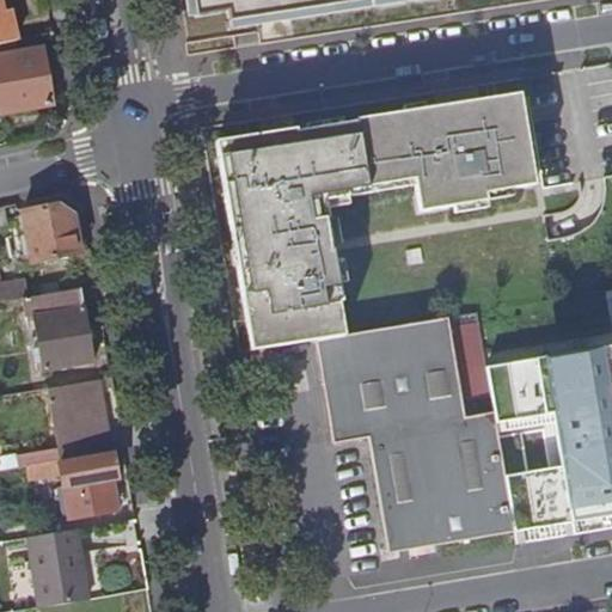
[(177,0),(185,42),(258,31),(256,16),(355,0),(177,0)]
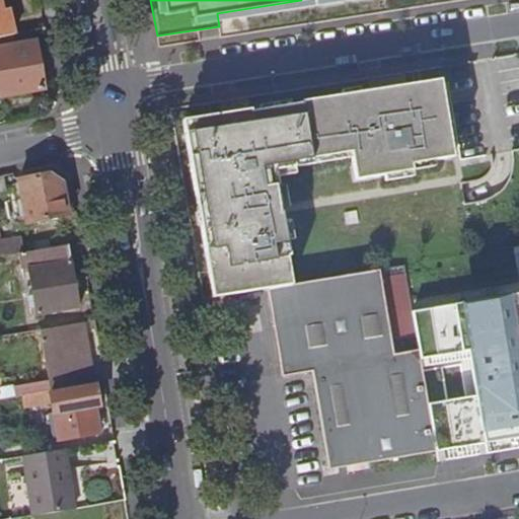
[(0,40),(11,38),(7,17),(0,18),(0,40)]
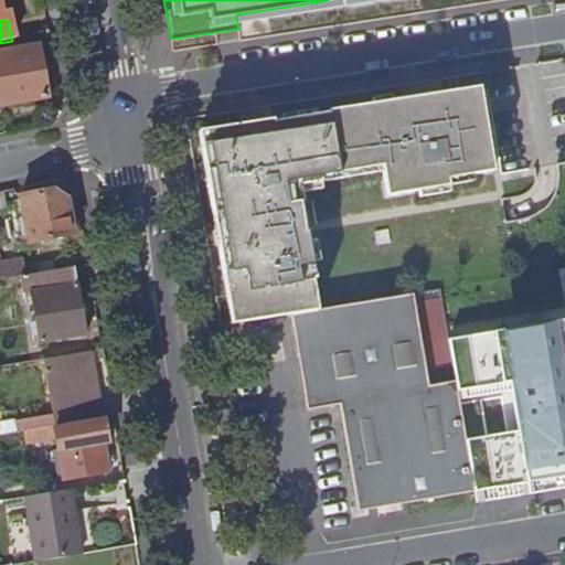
[(0,54),(0,107),(46,99),(36,49),(0,54)]
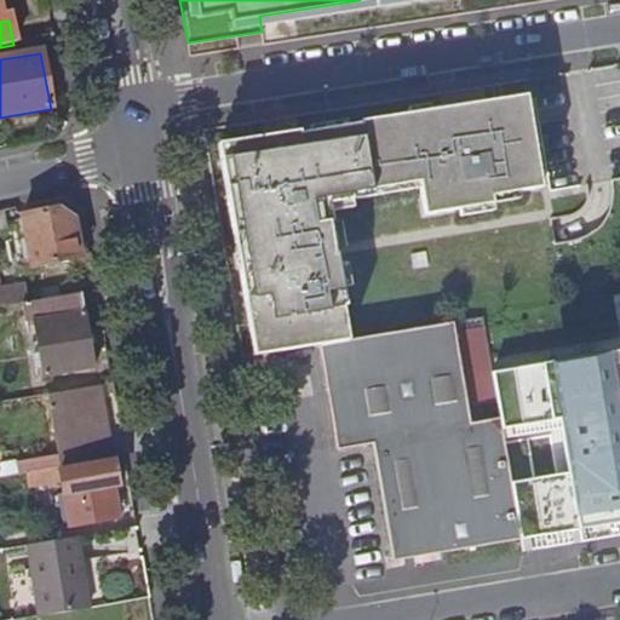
[(530,90),(523,91),(528,115),(534,114),(530,90)]
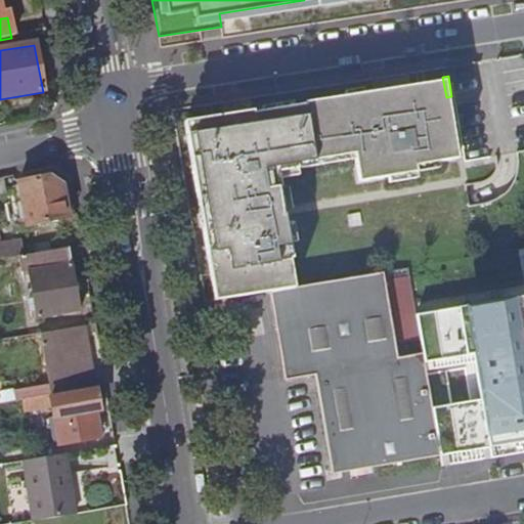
[(214,261),(221,299),(271,290),(298,286),(293,258),(296,257),(293,238),(290,221),(288,208),(285,209),(285,207),(280,183),(284,182),(282,174),(281,168),(300,164),(299,155),(316,151),(317,157),(346,151),(357,149),(357,155),(361,178),(392,172),(420,168),(419,162),(441,158),(462,155),(453,110),(451,96),(446,97),(442,77),(310,99),(310,102),(259,112),(259,108),(258,108),(189,121),(192,135),(186,136),(189,153),(195,151),(198,164),(191,165),(192,170),(202,223),(209,262),(214,261)]
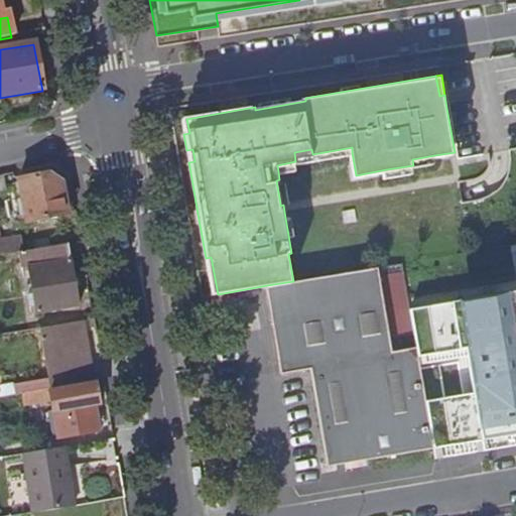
[(189,133),(186,119),(181,120),(183,134),(189,133)]
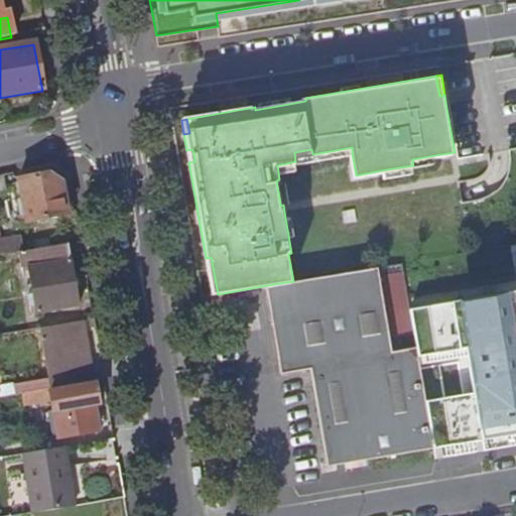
[(294,152),(295,161),(342,154),(352,152),(352,147),(341,149),(312,154),(311,149),(294,152)]
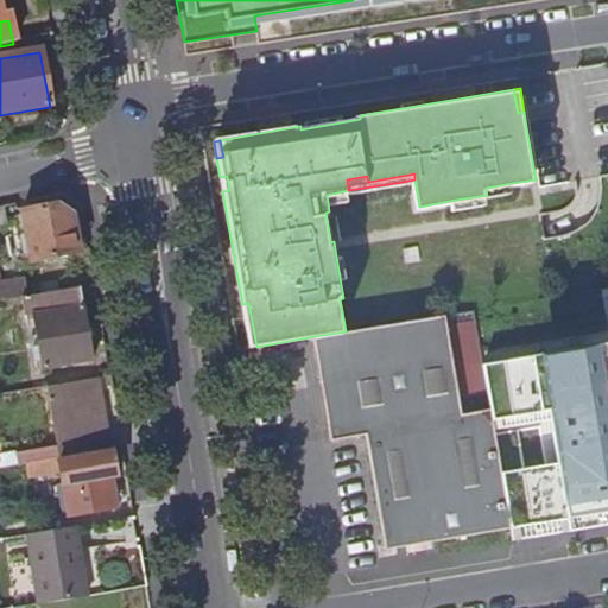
[(513,190),(512,183),(486,188),(487,195),(513,190)]
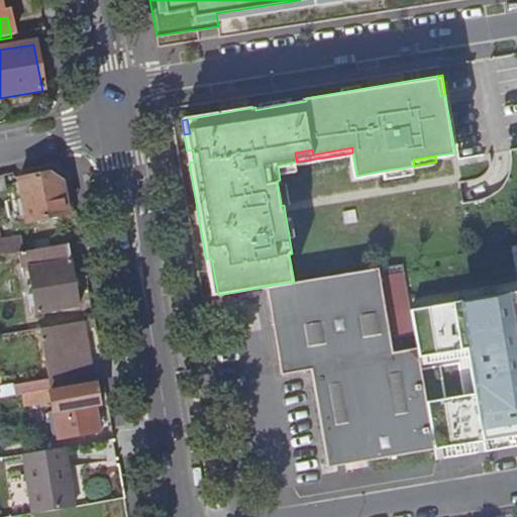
[(298,168),(296,162),(278,166),(279,172),(298,168)]
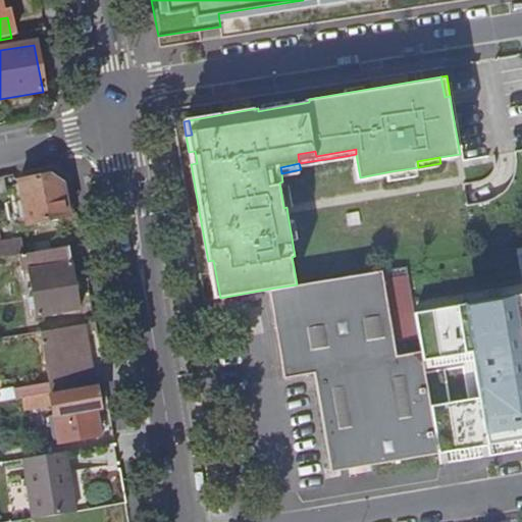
[(419,174),(418,167),(390,171),(393,178),(419,174)]
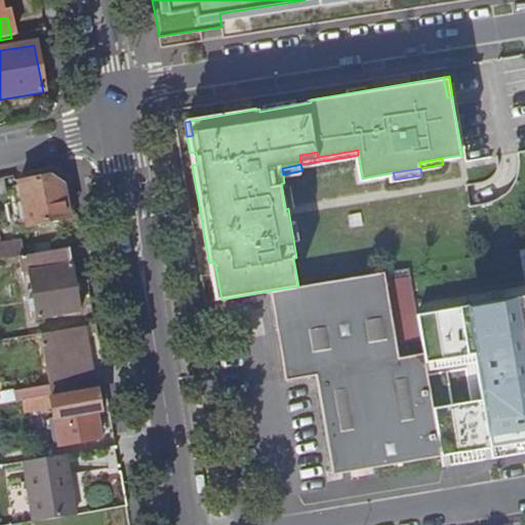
[(49,178),(18,185),(24,221),(17,221),(18,229),(67,219),(61,187),(49,178)]
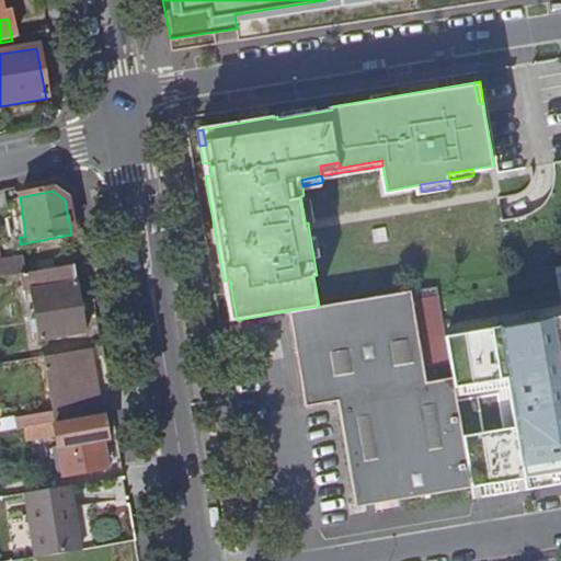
[(317,236),(310,237),(313,255),(320,254),(317,236)]
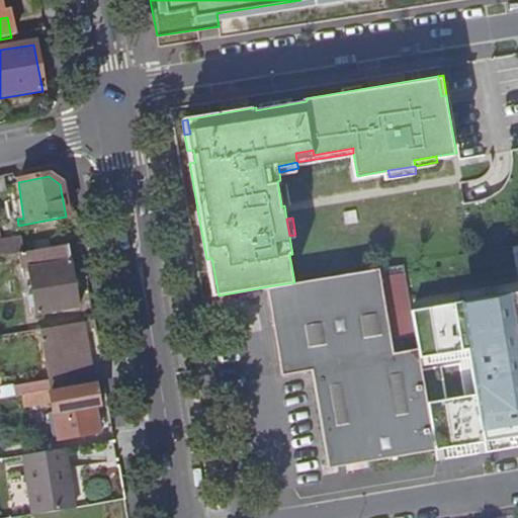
[(0,258),(4,258),(15,256),(24,255),(21,240),(0,244),(0,258)]
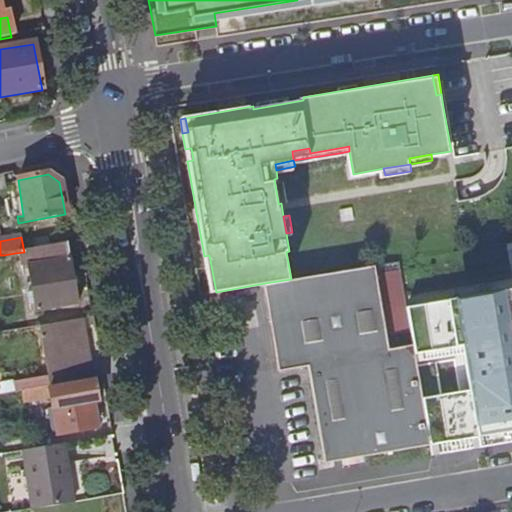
[(24,252),(15,253),(18,269),(27,268),(34,313),(75,306),(70,272),(69,272),(64,245),(24,252)]
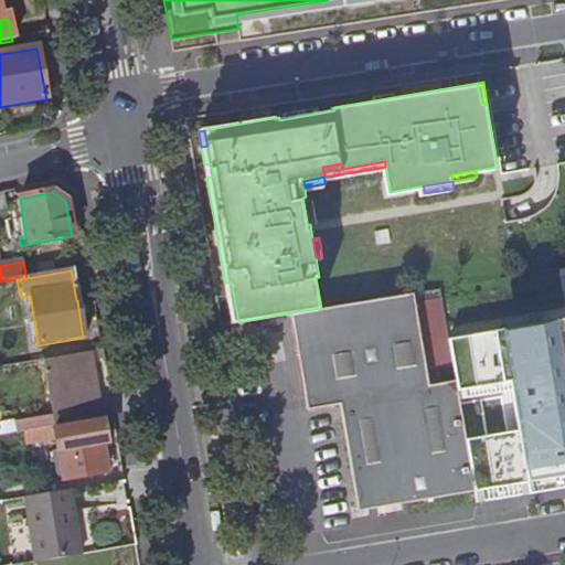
[(231,281),(225,283),(232,323),(238,322),(231,281)]
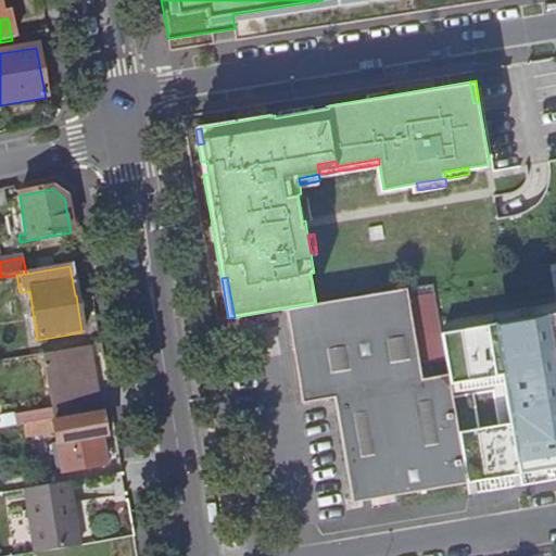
[(353,502),(467,483),(449,374),(421,378),(406,288),(395,289),(316,303),(288,307),(304,403),(336,397),(353,502)]
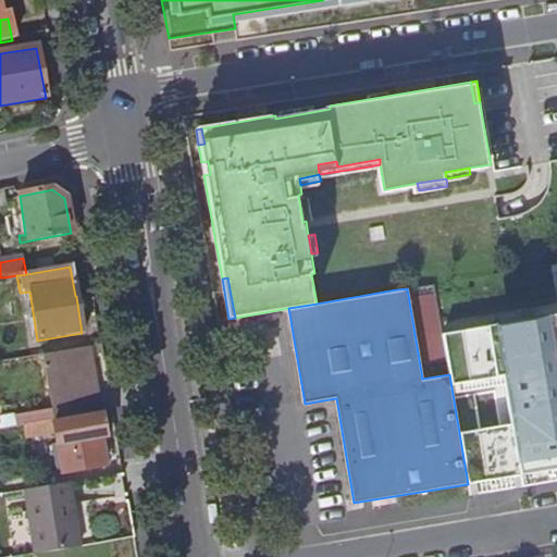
[(556,312),(442,331),(449,374),(468,484),(556,469),(556,312)]
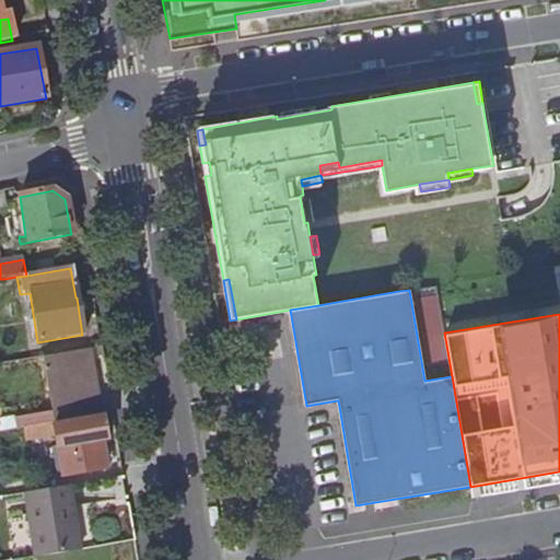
[(0,433),(20,431),(100,417),(88,351),(41,360),(50,417),(0,423),(0,433)]
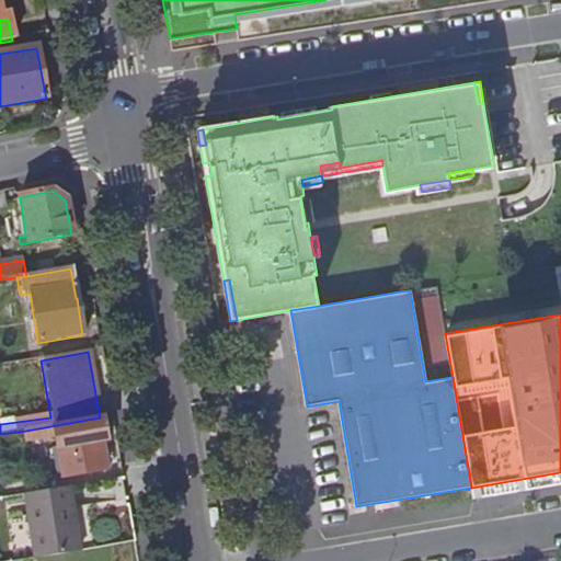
[(100,418),(20,432),(22,444),(55,438),(61,480),(105,472),(100,445),(105,444),(100,418)]
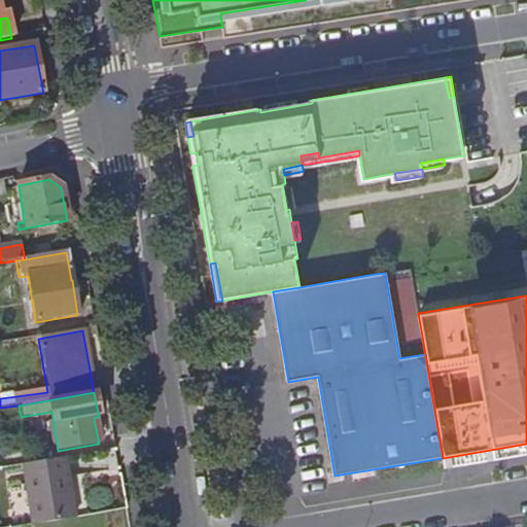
[(74,520),(64,458),(22,466),(33,526),(74,520)]
